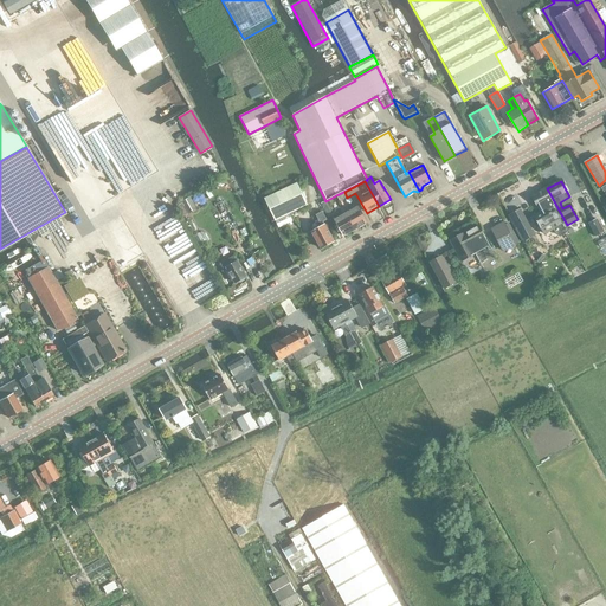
[(291,213),(307,206),(296,184),(264,199),(275,221),(282,218),(284,225),(294,221),(291,213)]
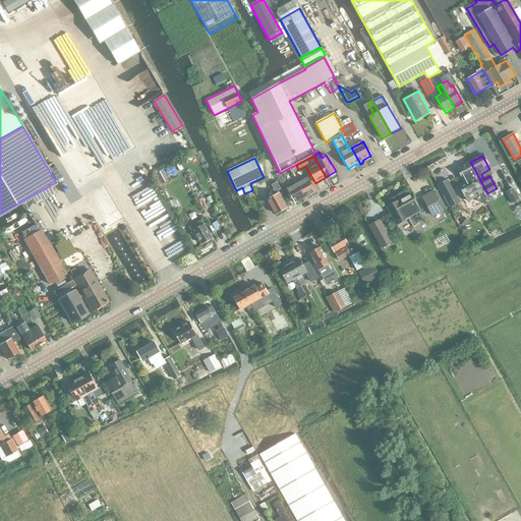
[(458,168),(465,181),(455,186),(459,192),(462,191),(468,201),(476,196),(476,197),(476,198),(476,199),(477,200),(478,201),(479,203),(480,203),(481,203),(482,203),(483,203),(484,201),(485,201),(483,198),(485,198),(484,195),(487,193),(470,162),(458,168)]
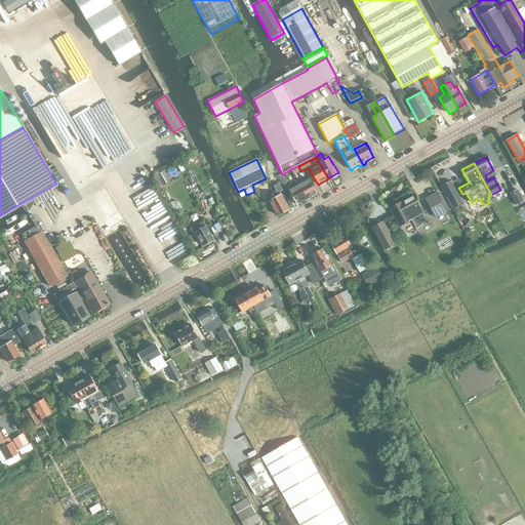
[(170,180),(165,171),(154,177),(159,187),(170,180)]
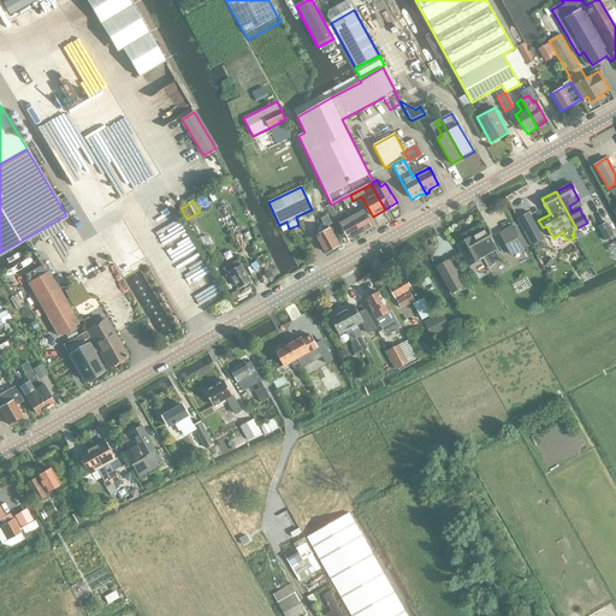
[(332,203),(326,207),(332,220),(339,217),(332,203)]
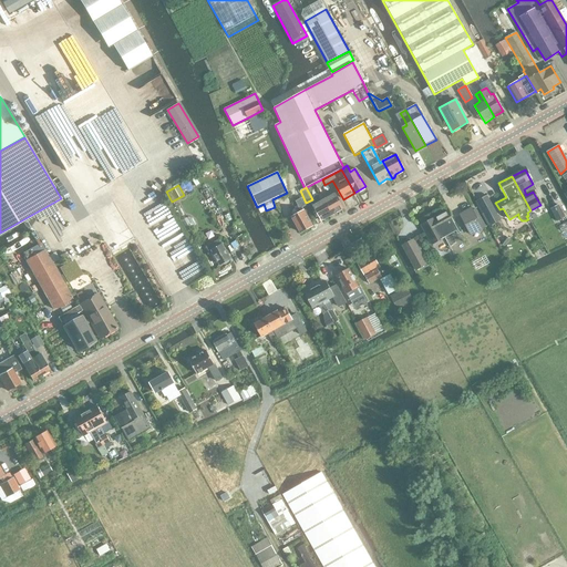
[(321,195),(332,215),(343,209),(334,193),(327,198),(323,193),(321,195)]
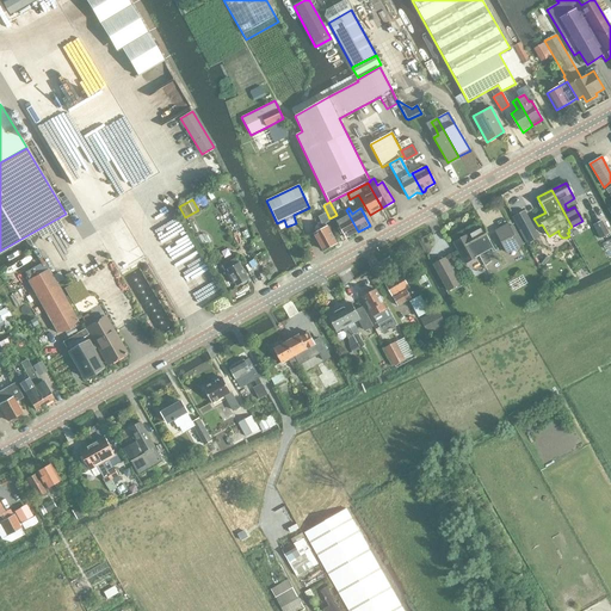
[(346,216),(337,222),(347,239),(358,232),(346,210),(343,211),(346,216)]
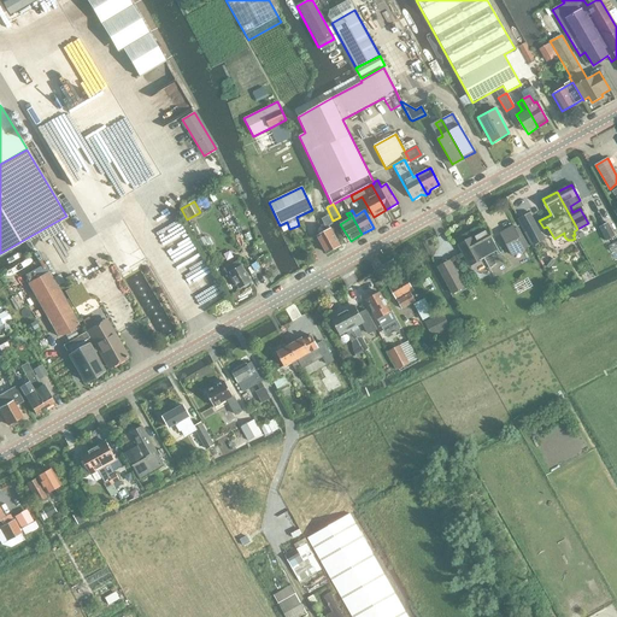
[(534,245),(545,240),(530,213),(519,218),(534,245)]
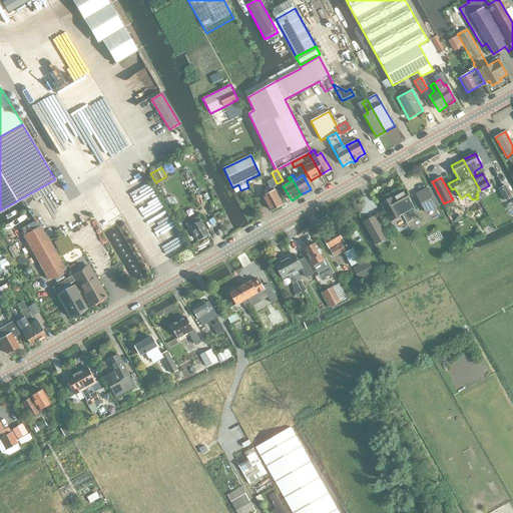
[(272,211),(282,205),(283,204),(274,187),(277,186),(273,179),(267,182),(272,191),(264,196),(272,211)]
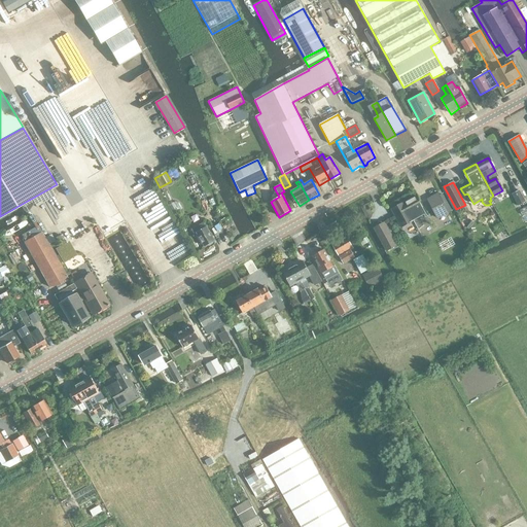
[(519,190),(512,195),(517,205),(525,202),(519,190)]
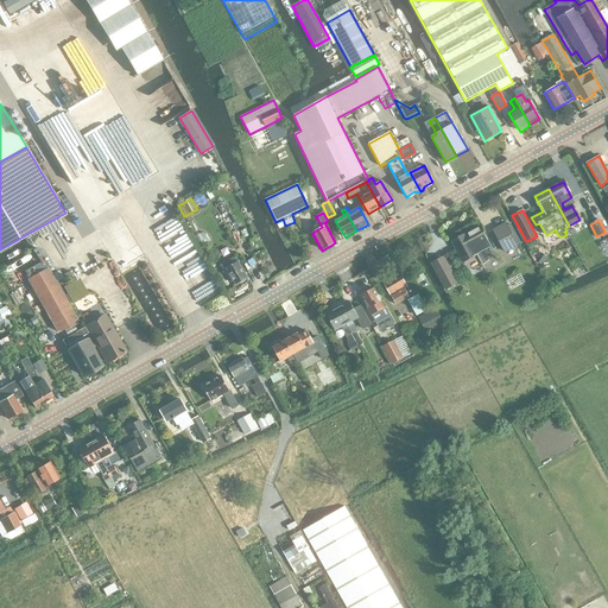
[(518,245),(506,223),(493,230),(505,252),(518,245)]
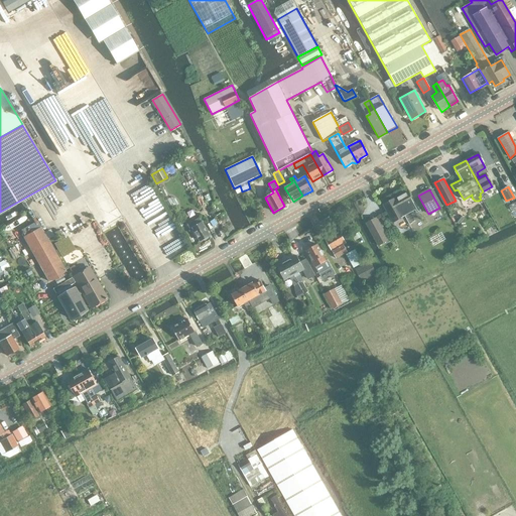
[(417,211),(413,203),(407,192),(395,199),(403,214),(414,208),(416,212),(417,211)]
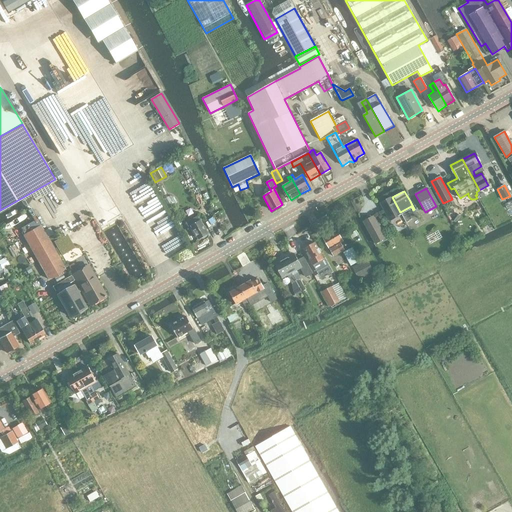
[(401,214),(400,212),(392,197),(380,203),(390,221),(401,214)]
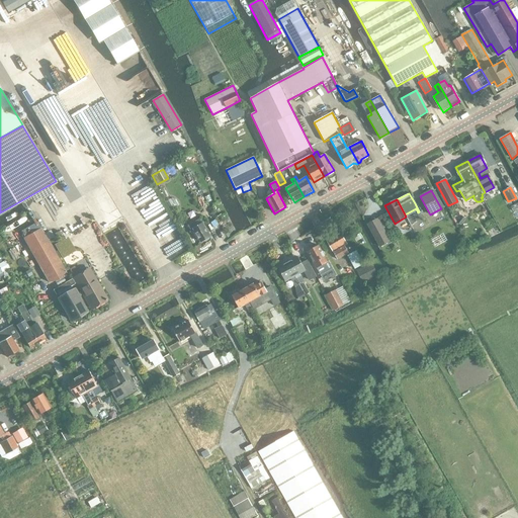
[(201,224),(199,220),(188,226),(191,230),(193,229),(201,243),(203,242),(204,242),(207,240),(208,239),(210,238),(202,223),(201,224)]
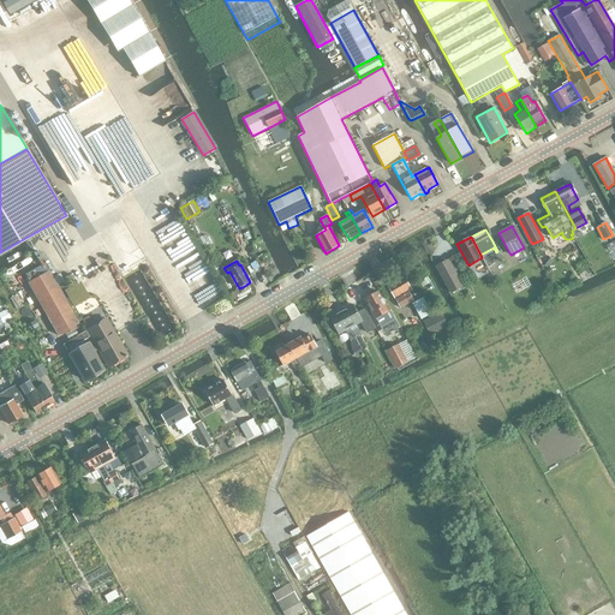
[(464,286),(452,264),(440,272),(451,293),(464,286)]
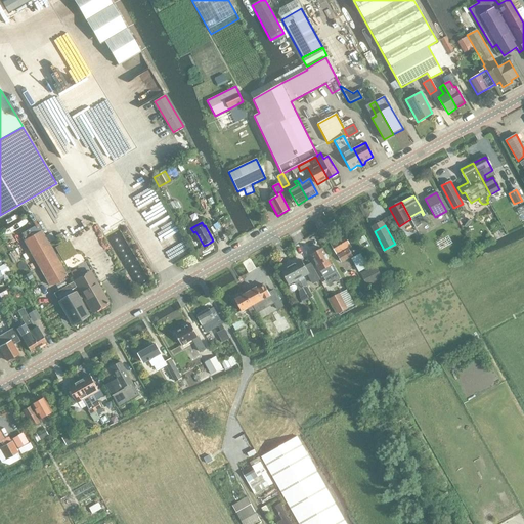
[(41,230),(23,241),(48,286),(67,275),(41,230)]
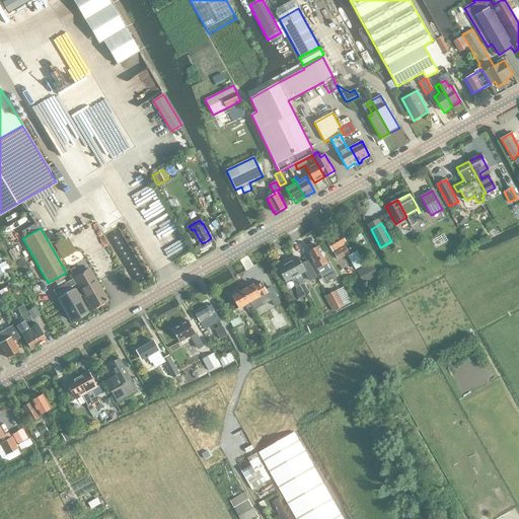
[(327,242),(339,261),(349,253),(345,246),(348,244),(342,234),(327,242)]
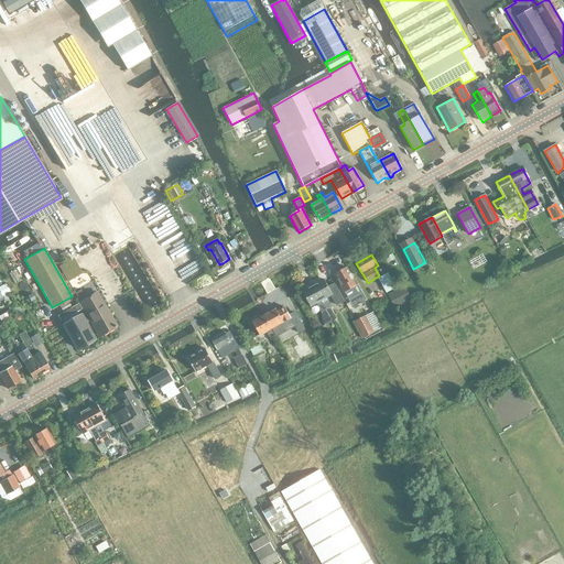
[(60,267),(67,281),(82,273),(74,259),(60,267)]
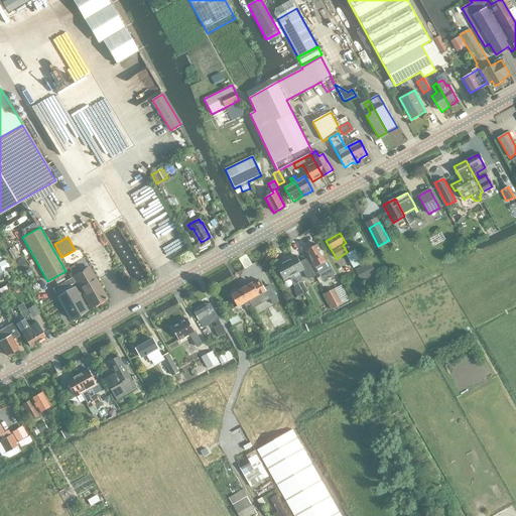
[(326,268),(329,266),(316,245),(306,251),(318,272),(326,268)]
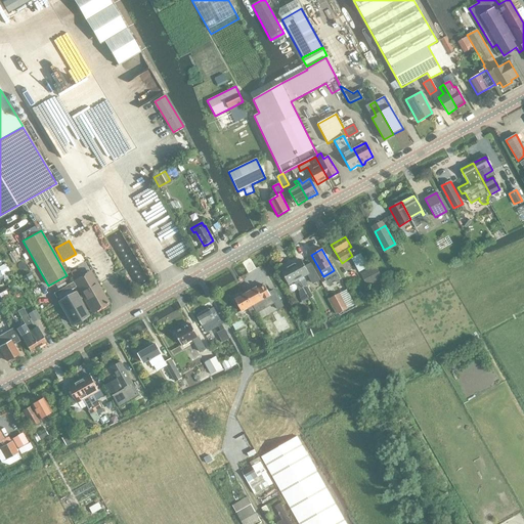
[(359,272),(367,267),(360,253),(351,258),(359,272)]
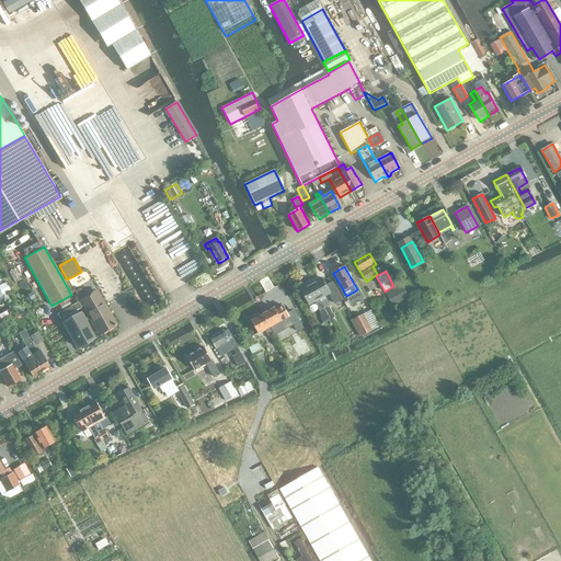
[(333,282),(327,285),(323,277),(311,284),(324,308),(330,305),(325,297),(330,294),(335,304),(343,299),(333,282)]
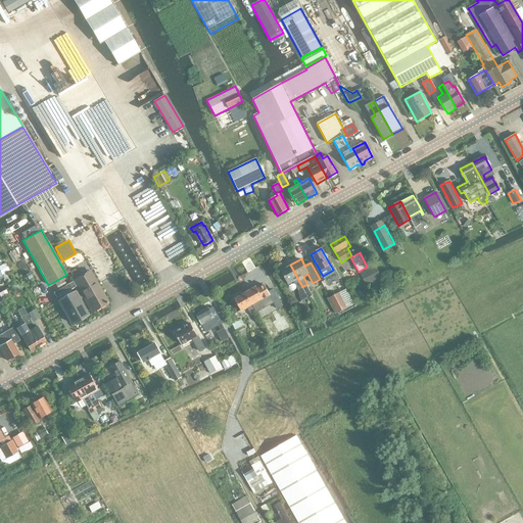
[(302,287),(290,265),(280,271),(288,285),(293,282),(298,290),(302,287)]
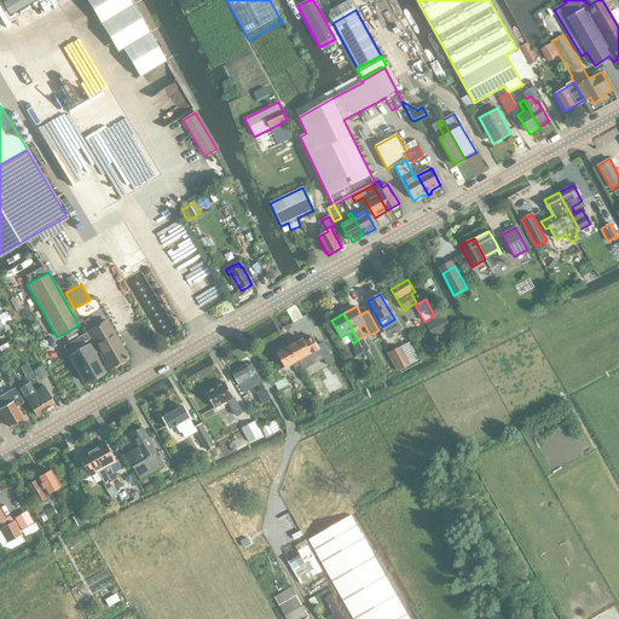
[(443,347),(453,341),(449,331),(452,329),(444,313),(426,324),(434,340),(437,339),(443,347)]
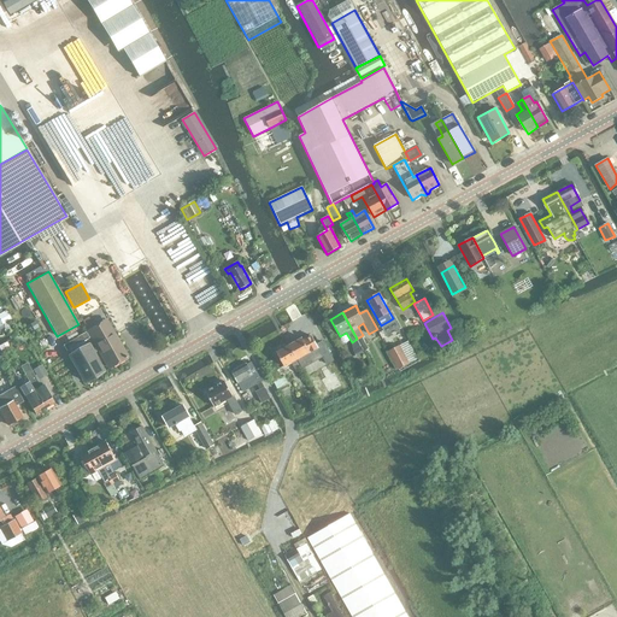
[(82,321),(87,329),(109,368),(127,358),(115,336),(111,339),(101,322),(93,327),(88,317),(82,321)]
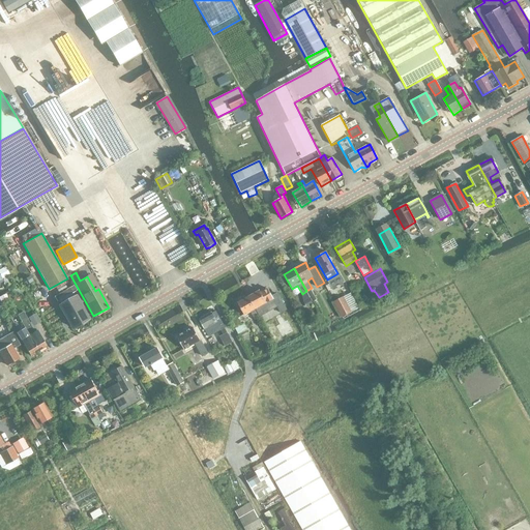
[(77,292),(74,286),(55,297),(58,302),(77,292)]
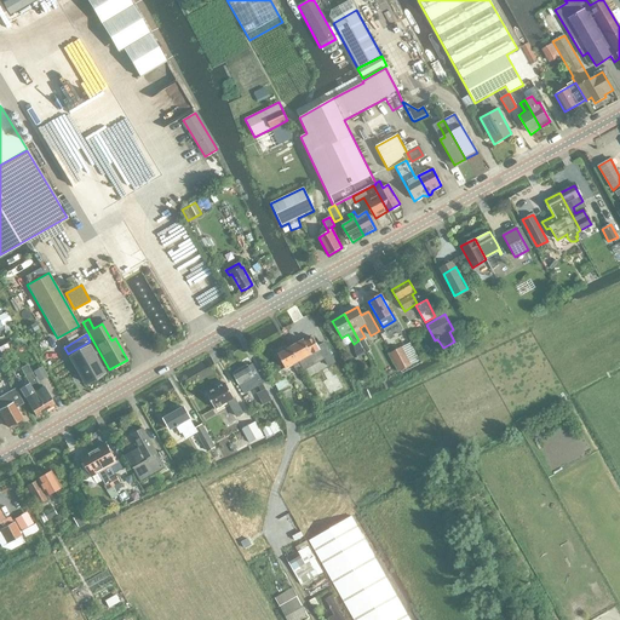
[(303,339),(291,348),(298,362),(306,359),(310,365),(331,354),(325,344),(317,348),(319,350),(311,354),(303,339)]
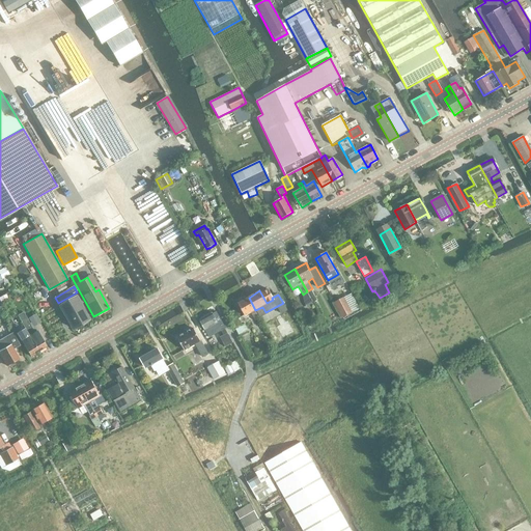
[(6,295),(0,297),(0,300),(3,306),(10,302),(6,295)]
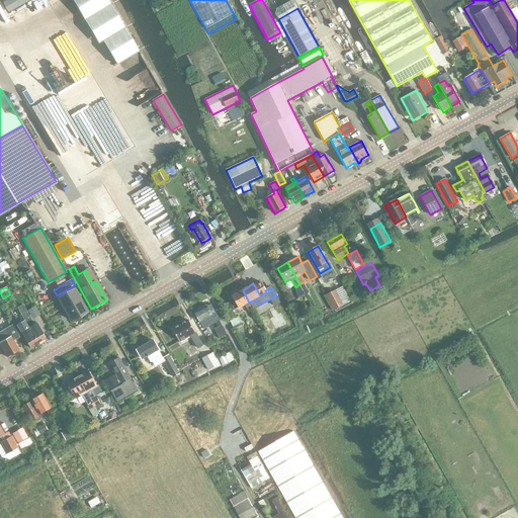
[(66,304),(75,319),(85,313),(77,298),(80,296),(76,287),(71,290),(69,288),(64,291),(65,294),(64,295),(68,303),(66,304)]
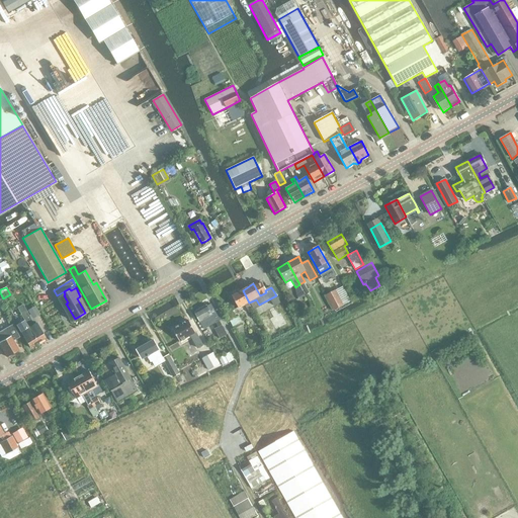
[(232,296),(239,309),(245,306),(248,311),(252,308),(249,303),(243,290),(232,296)]
